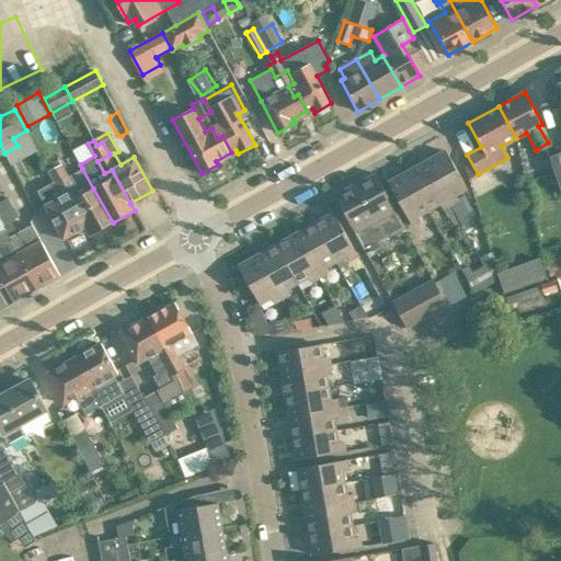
[(426,162),(449,204),(458,199),(455,194),(466,187),(446,151),(426,162)]
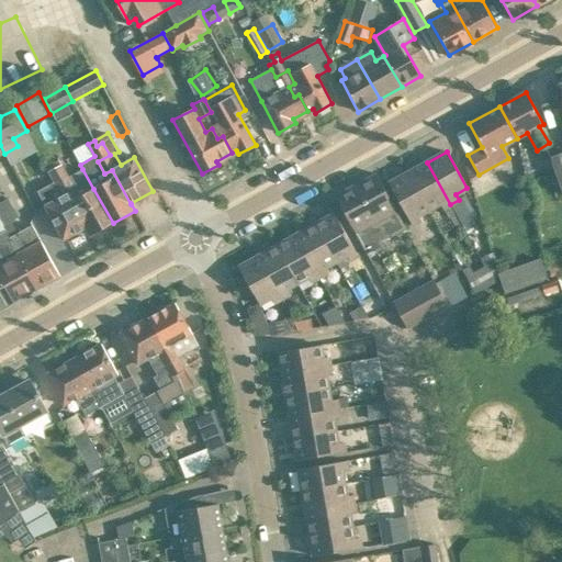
[(561,191),(561,153),(550,157),(561,191)]
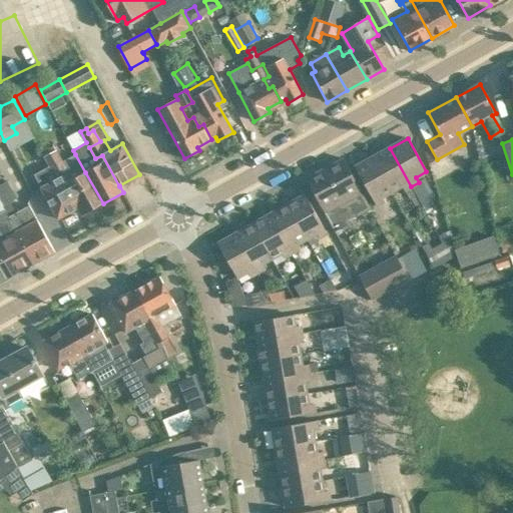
[(373,158),(391,191),(401,185),(404,190),(411,186),(390,148),(373,158)]
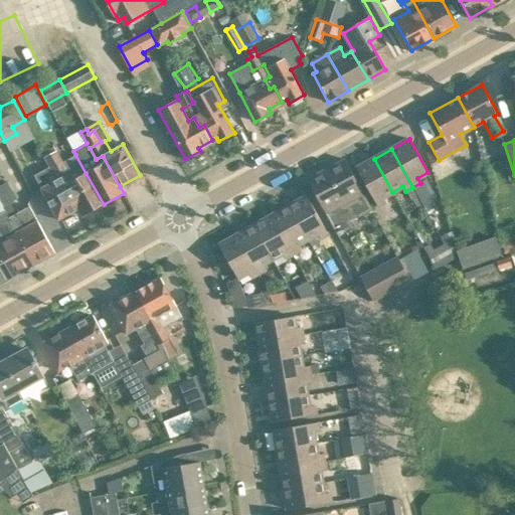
[(58,220),(79,209),(79,208),(62,178),(58,180),(52,168),(62,163),(62,162),(56,151),(51,154),(48,150),(43,153),(51,167),(34,176),(58,220)]
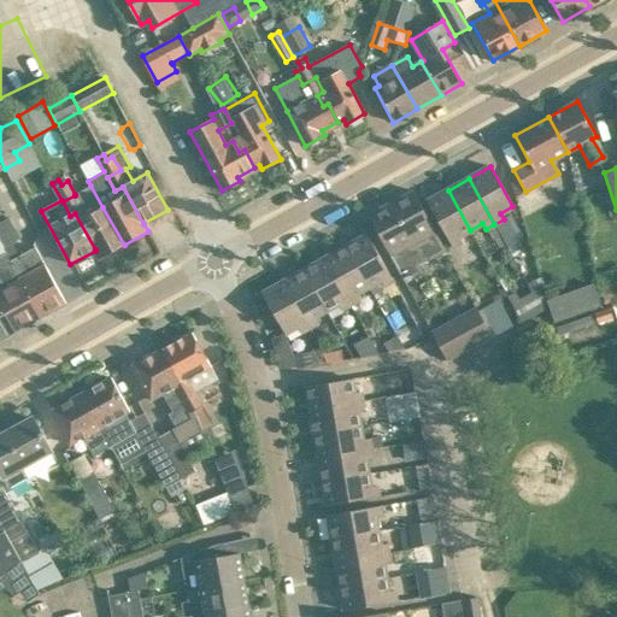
[(95,250),(95,251),(99,258),(124,245),(103,207),(90,186),(75,194),(75,195),(63,201),(70,216),(75,213),(95,250)]
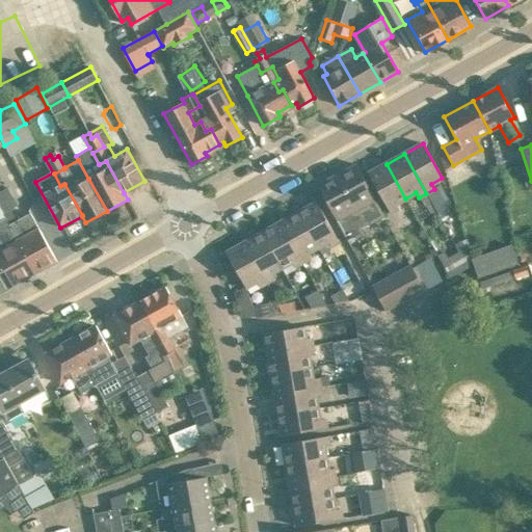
[(355,164),(317,185),(348,243),(364,234),(361,229),(384,217),(355,164)]
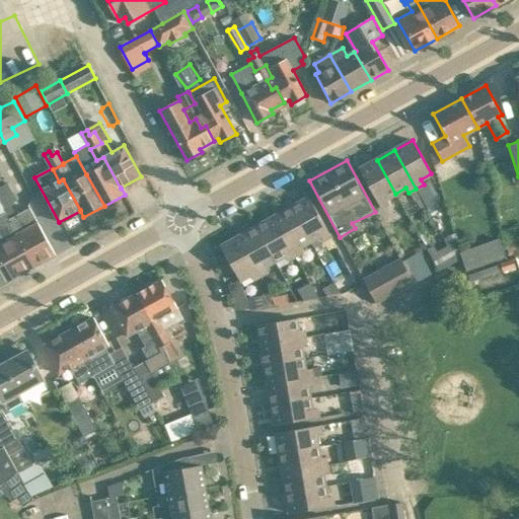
[(385,199),(395,194),(377,160),(359,169),(380,208),(388,204),(385,199)]
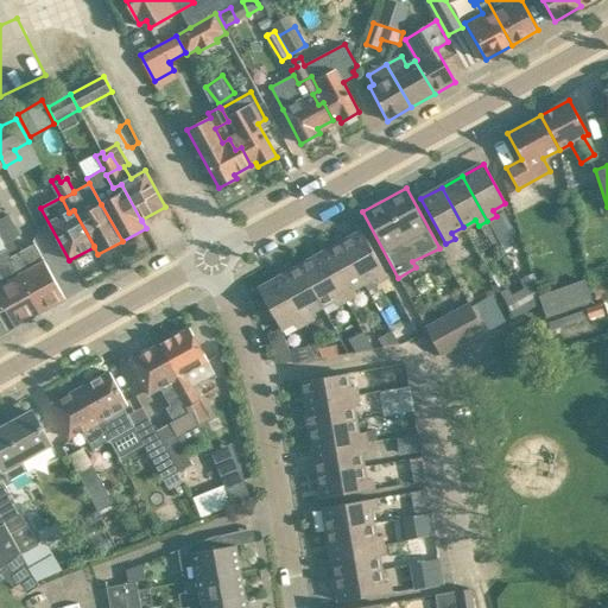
[(0,219),(0,232),(14,225),(8,214),(0,219)]
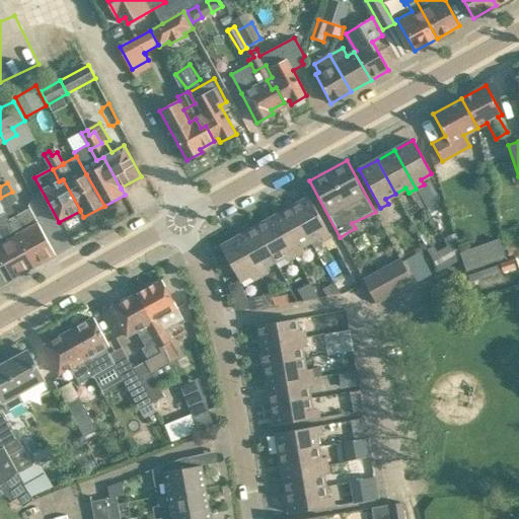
[(291,208),(309,241),(320,236),(322,240),(330,236),(309,198),(291,208)]
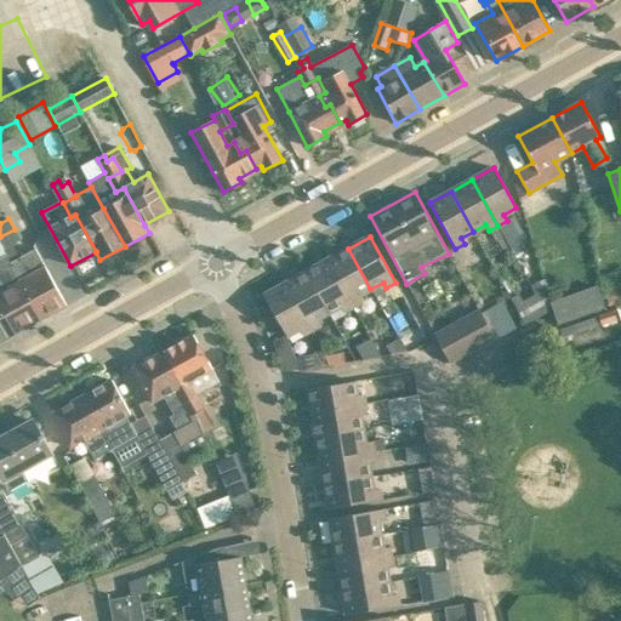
[(11,262),(10,263),(41,322),(68,307),(35,249),(11,262)]
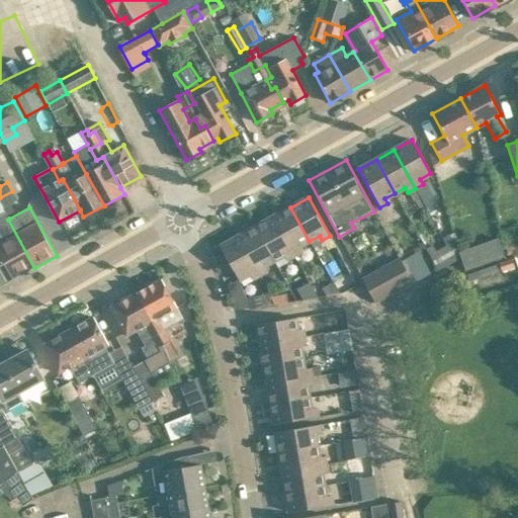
[(273,217),(294,255),(301,251),(299,247),(309,241),(290,207),(273,217)]
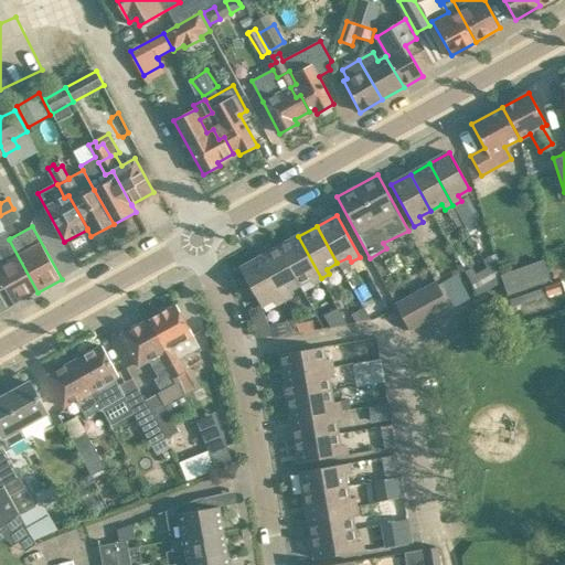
[(0,257),(3,264),(0,266),(0,277),(14,305),(38,292),(9,240),(10,238),(6,233),(0,235),(0,257)]
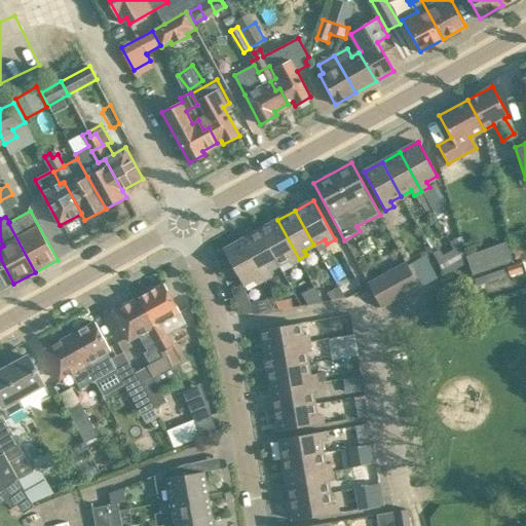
[(259,230),(278,264),(289,259),(292,263),(299,259),(277,220),(259,230)]
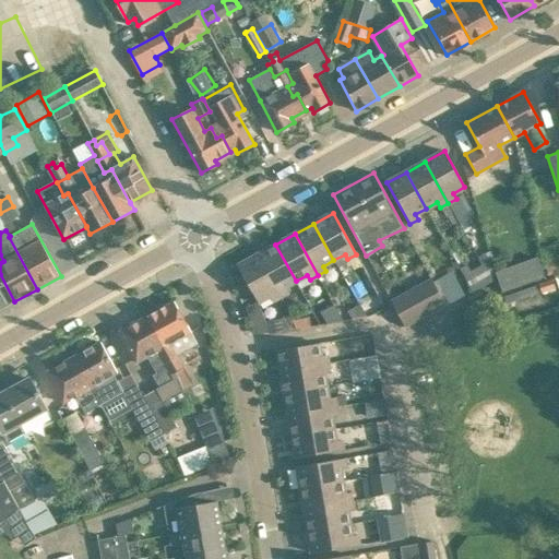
[(257,256),(280,296),(287,292),(285,287),(296,281),(275,245),(257,256)]
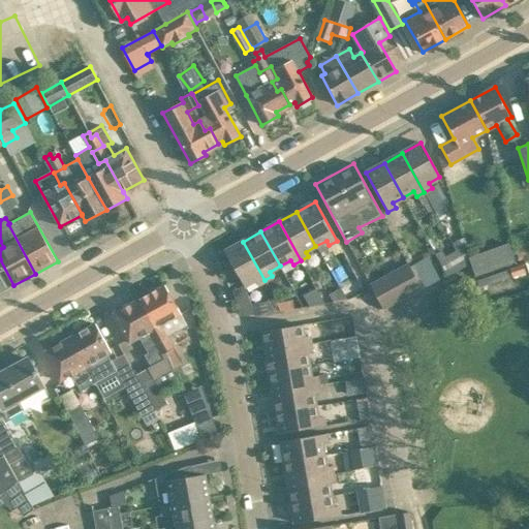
[(441,250),(434,254),(435,256),(437,258),(443,268),(447,276),(470,263),(472,263),(463,238),(453,243),(457,249),(445,255),(441,250)]
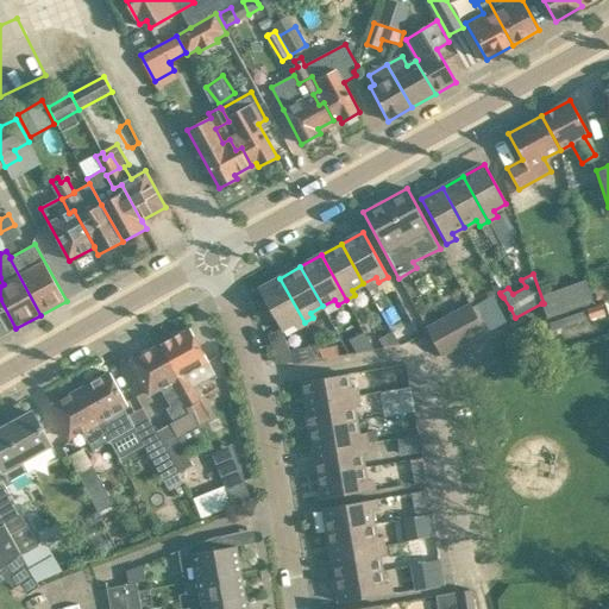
[(296,328),(305,322),(280,278),(258,290),(281,330),(293,322),(296,328)]
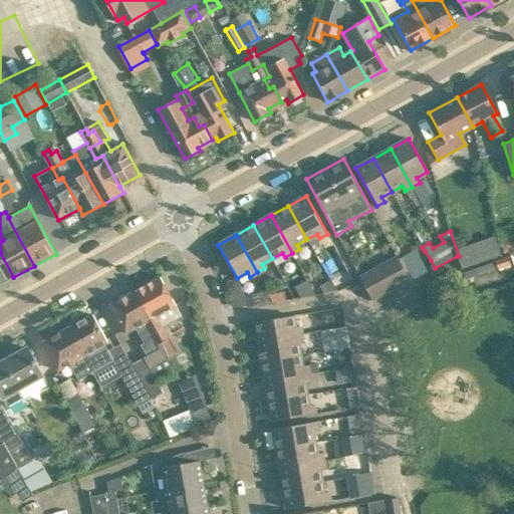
[(494,235),(472,243),(478,261),(501,253),(494,235)]
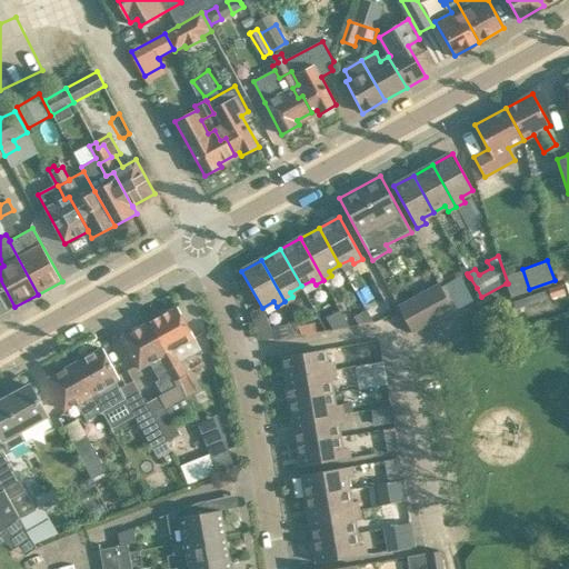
[(563,267),(555,269),(558,280),(568,277),(568,269),(568,267),(563,267)]
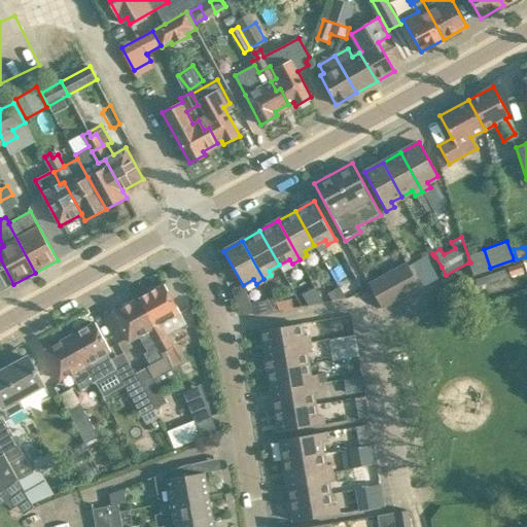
[(0,291),(13,284),(0,258),(0,291)]
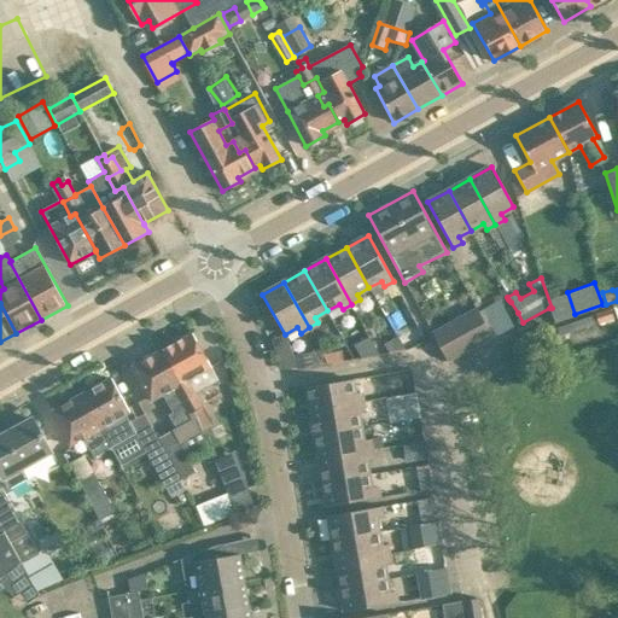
[(448,362),(493,338),(481,315),(477,309),(432,333),(448,362)]
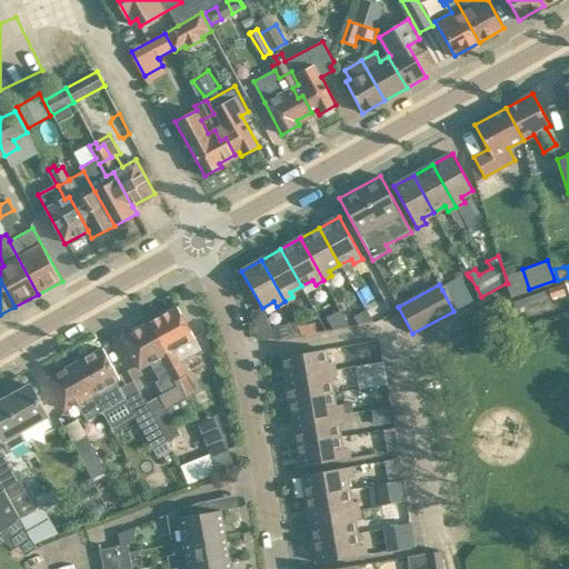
[(545,288),(512,300),(516,309),(548,297),(545,288)]
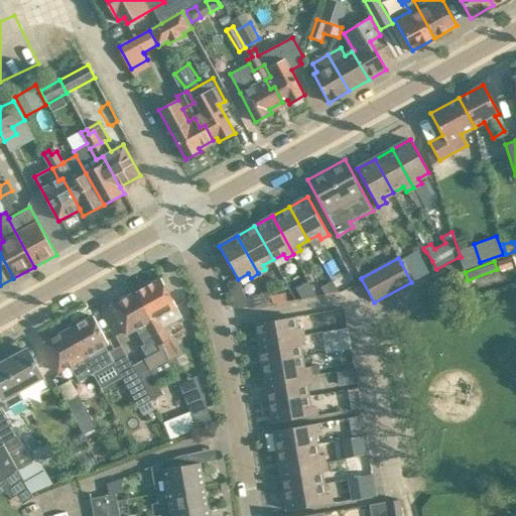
[(345,275),(333,281),(339,293),(351,287),(345,275)]
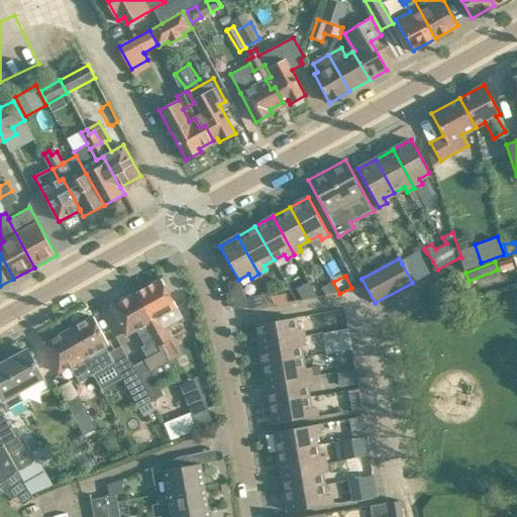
[(161,279),(135,293),(151,321),(145,324),(151,335),(163,328),(182,318),(177,307),(176,307),(165,287),(161,279)]
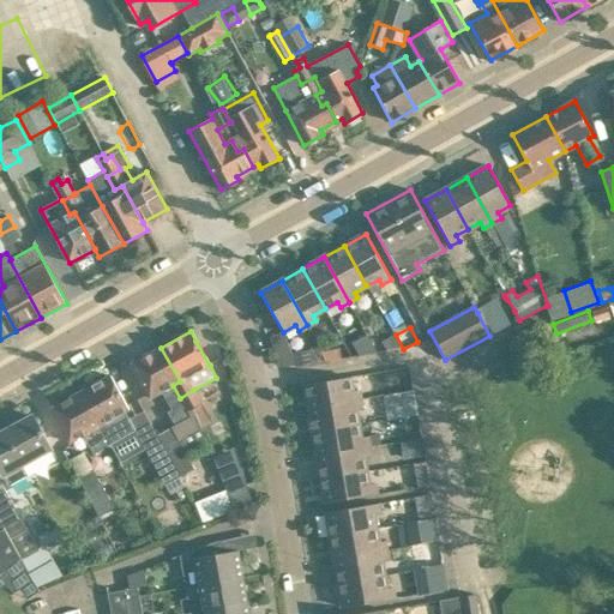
[(403,349),(396,335),(395,333),(381,342),(387,351),(403,349)]
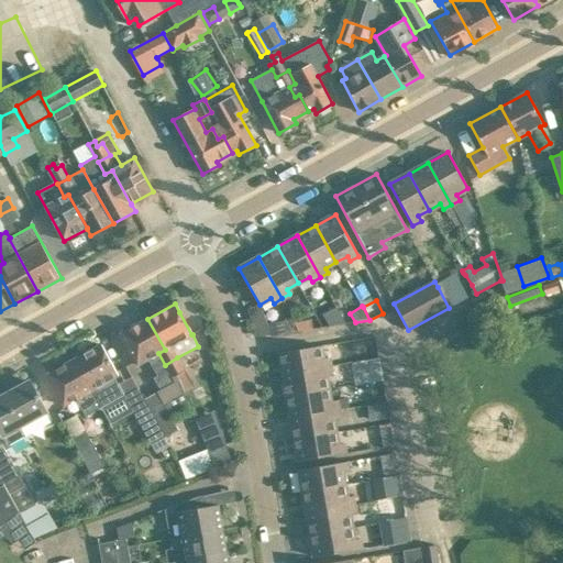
[(330,327),(344,323),(335,307),(322,313),(330,327)]
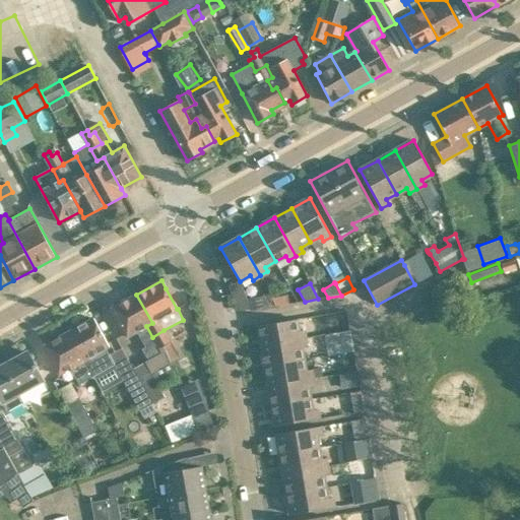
[(136,295),(111,309),(127,337),(137,331),(145,346),(141,349),(148,361),(145,362),(132,369),(151,404),(165,397),(152,375),(151,373),(170,364),(160,347),(163,346),(170,342),(164,330),(152,337),(146,326),(152,323),(136,295)]
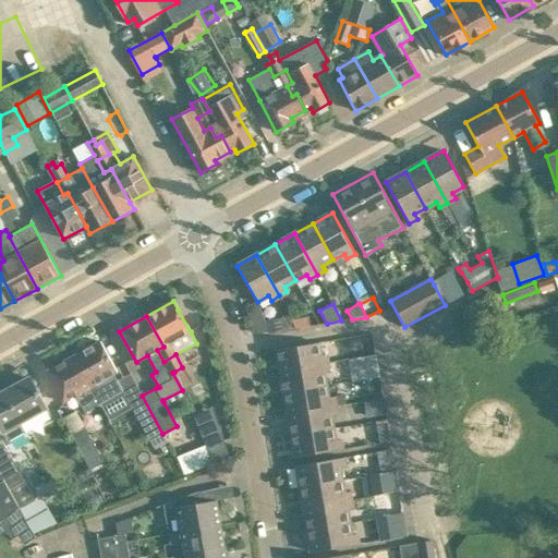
[(280,316),(266,318),(268,332),(269,332),(282,330),(280,316)]
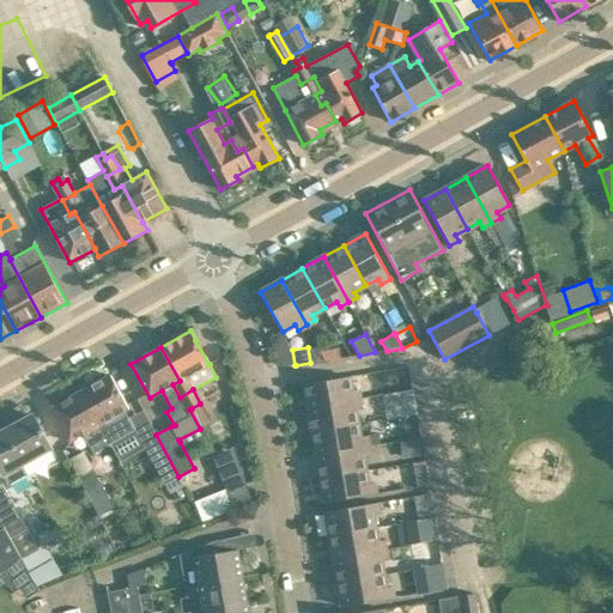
[(338,347),(321,351),(326,360),(340,358),(338,347)]
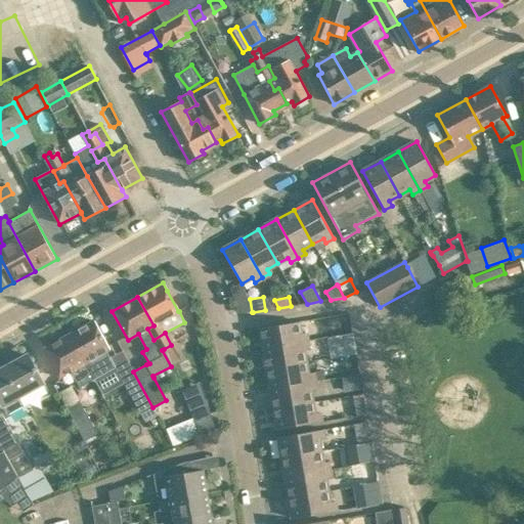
[(350,313),(339,315),(340,330),(343,330),(343,335),(353,333),(350,313)]
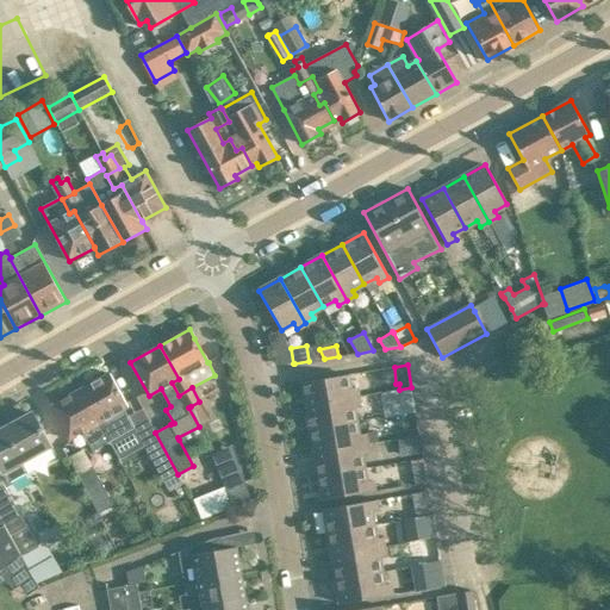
[(303,383),(306,406),(358,398),(367,396),(363,372),(303,383)]
